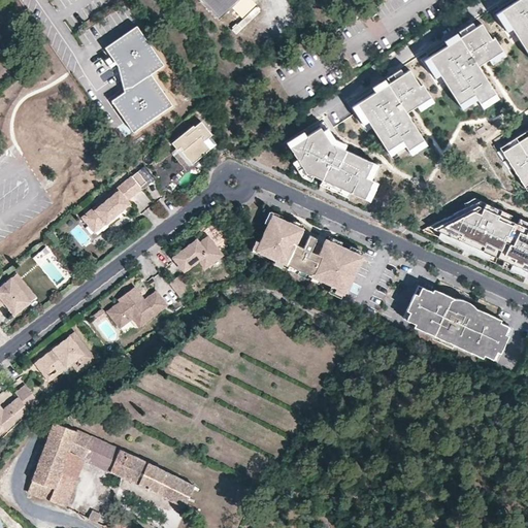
[(199,0),(219,20),(238,0),(199,0)]
